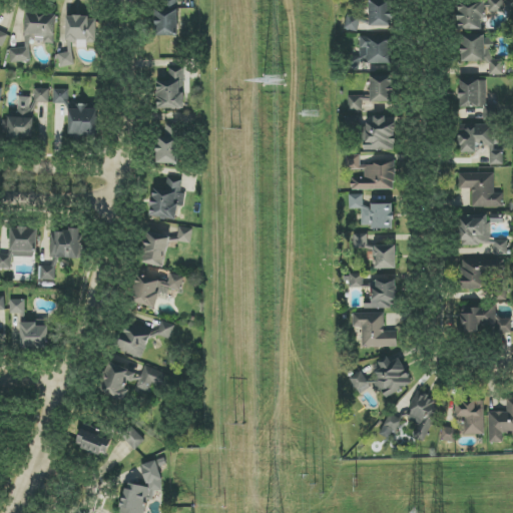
[(156,36),(179,36),(177,0),(155,1),(156,36)]
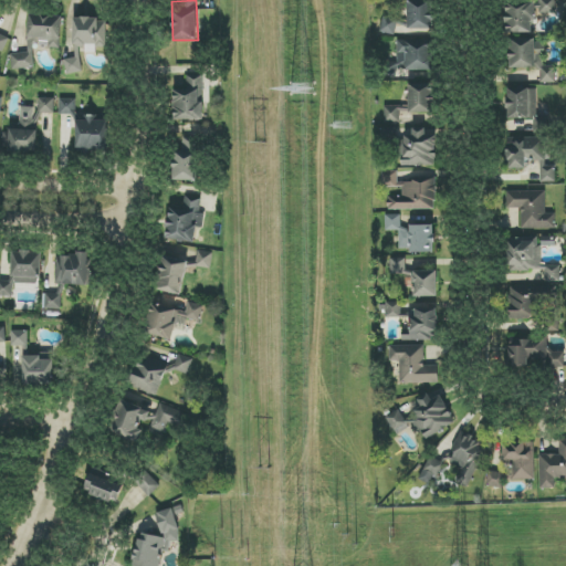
[(408,0),(409,30),(435,29),(432,0),(408,0)]
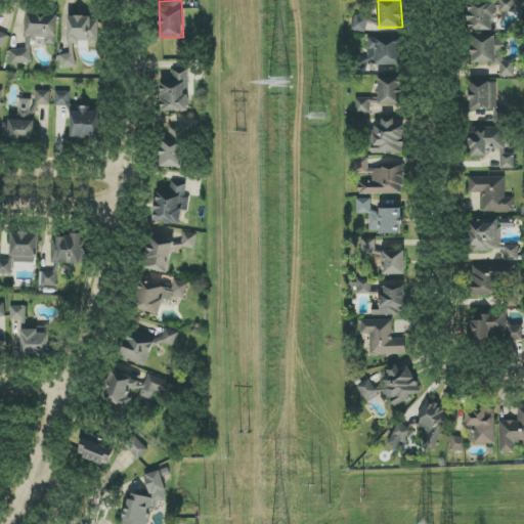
[(514,0),(499,0),(499,12),(515,12),(514,0)]
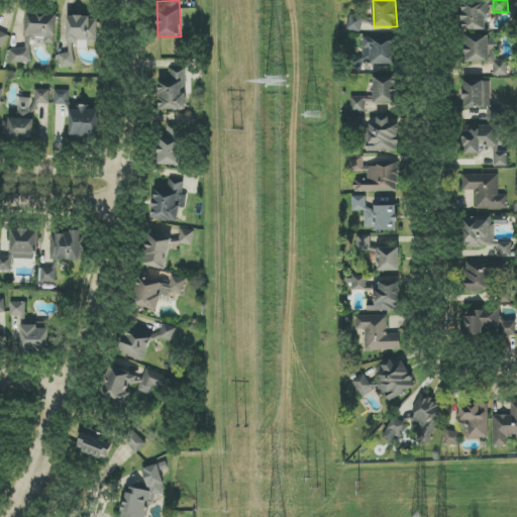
[(488,3),(460,3),(461,30),(489,29),(488,3)]
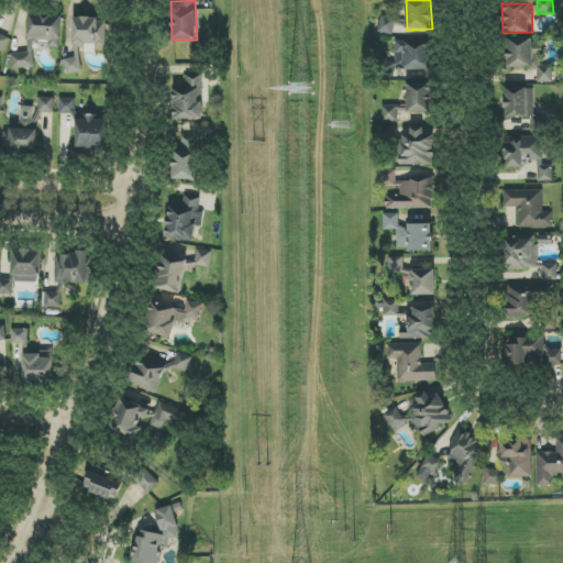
[(28,54),(11,53),(11,68),(33,68),(34,42),(50,42),(50,47),(62,48),(62,15),(29,15),(28,54)]
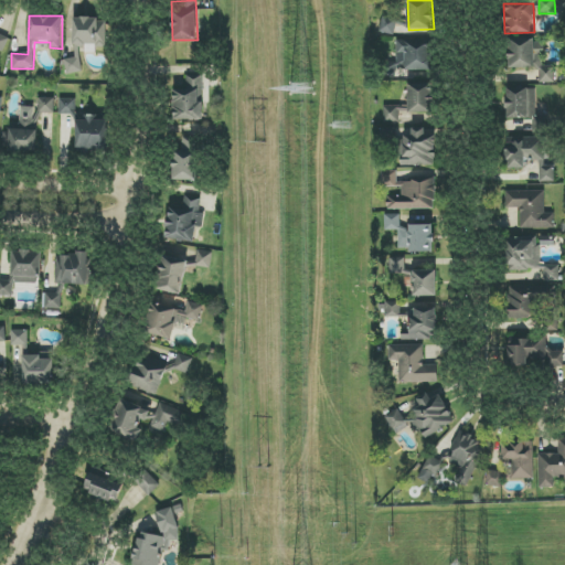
[(383,16),(380,32),(395,35),(398,19),(383,16)]
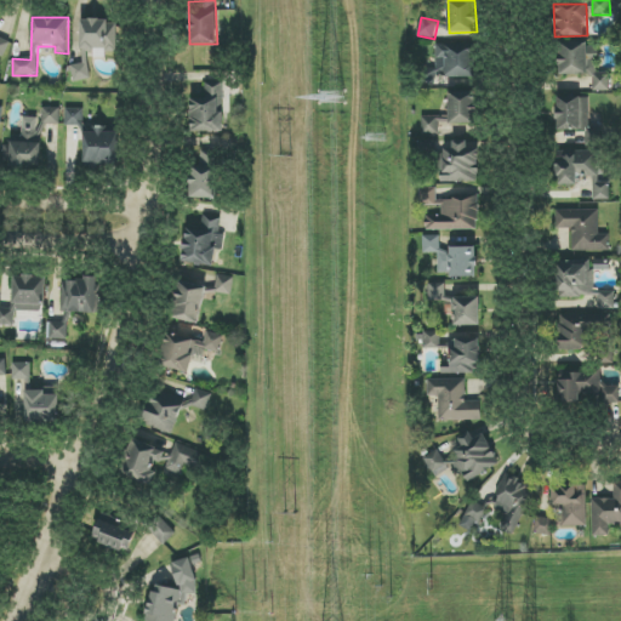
[(117,53),(117,21),(80,21),(80,51),(93,51),(93,57),(107,57),(107,53),(117,53)]
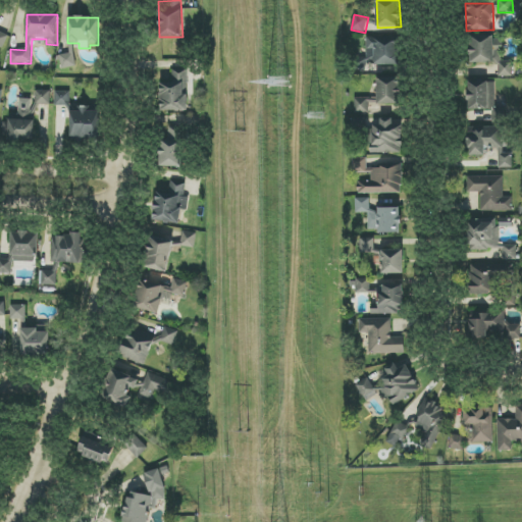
[(8,36),(0,33),(0,46),(4,48),(8,36)]
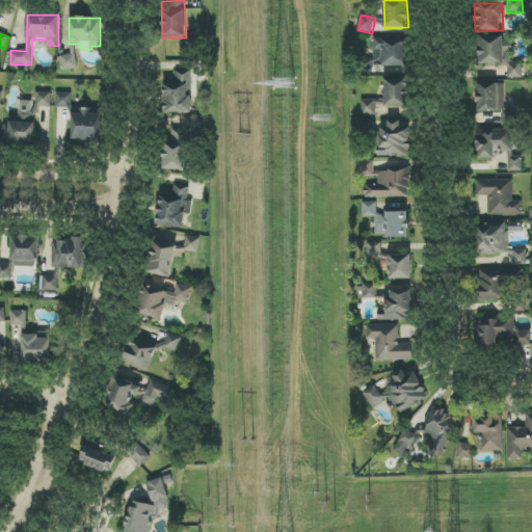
[(373,37),(372,65),(409,67),(410,38),(373,37)]
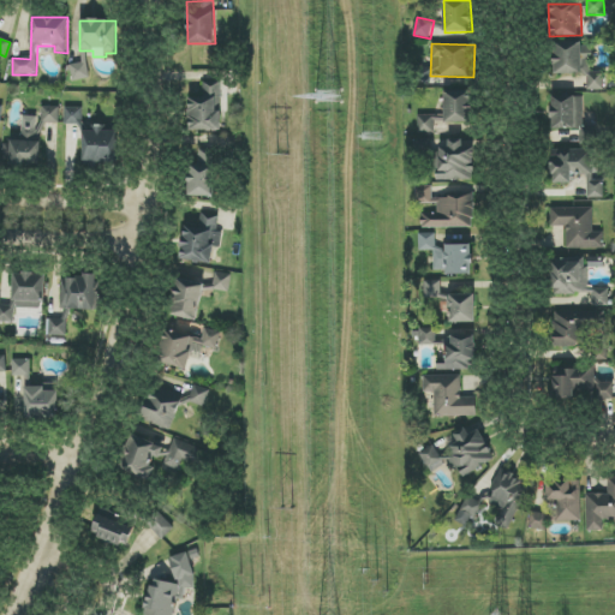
[(604,90),(604,72),(591,72),(592,43),(553,43),(553,73),(587,75),(587,90),(604,90)]
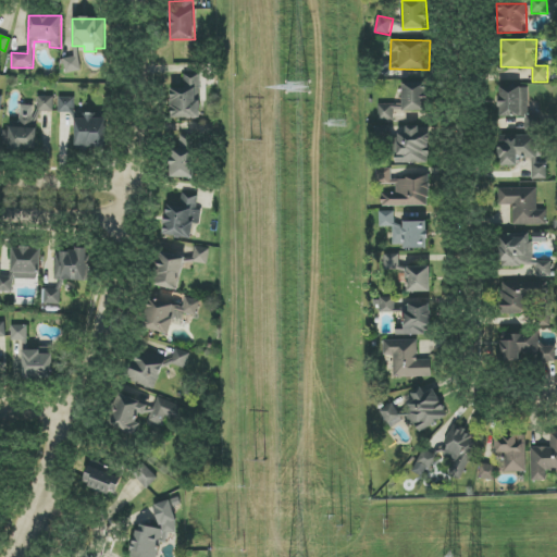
[(81,72),(78,47),(74,47),(75,58),(63,59),(64,73),(81,72)]
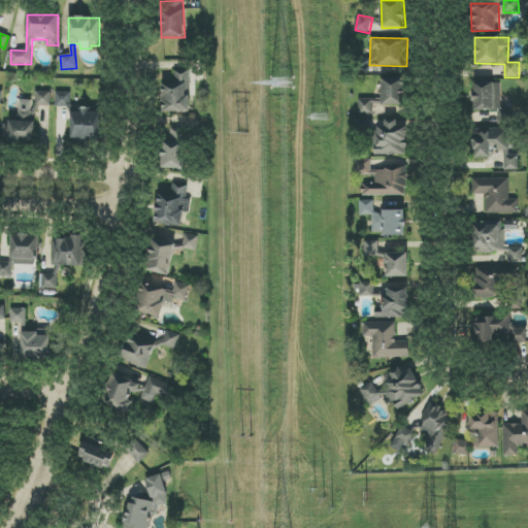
[(190,112),(191,71),(166,70),(164,111),(190,112)]
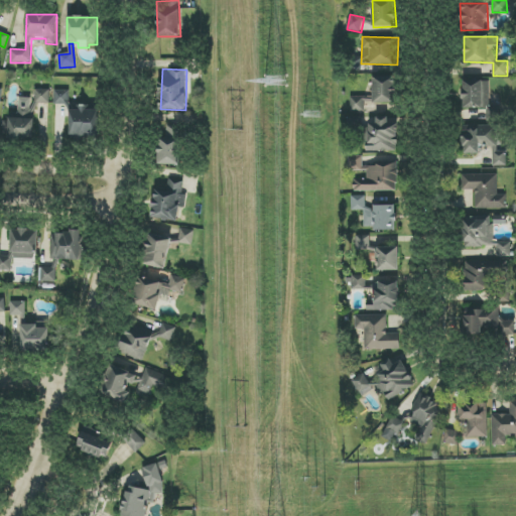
[(396,104),(397,77),(373,77),(373,98),(351,97),(351,111),(365,111),(365,104),(396,104)]
